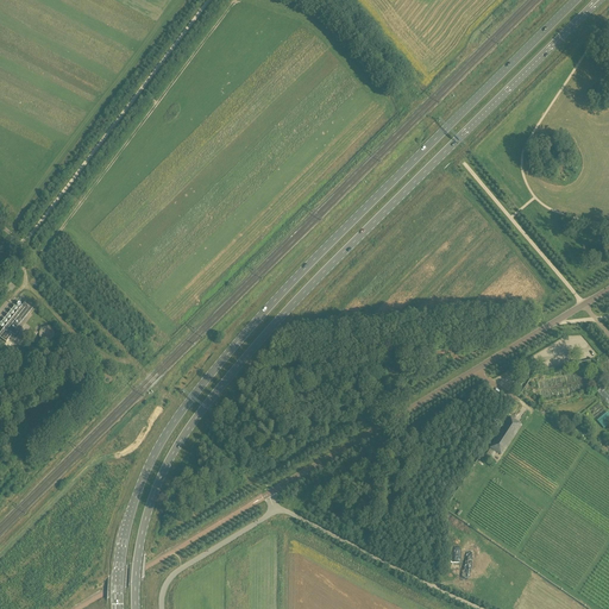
[(33,307),(26,301),(2,330),(7,333),(16,339),(20,333),(16,330),(33,307)]
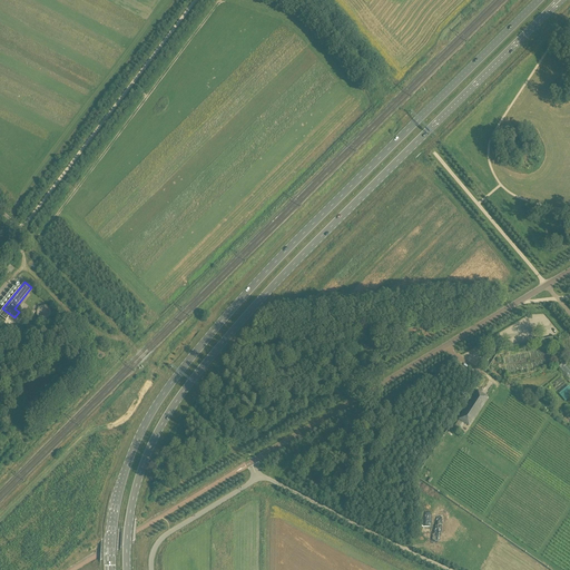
[(49,317),(49,316),(50,315),(51,313),(51,312),(51,311),(50,308),(49,307),(48,306),(46,306),(45,305),(43,305),(42,305),(41,306),(39,307),(39,308),(38,310),(37,311),(37,313),(37,314),(38,315),(39,317),(40,318),(42,318),(43,320),(45,320),(46,320),(47,318),(48,318),(49,317)]
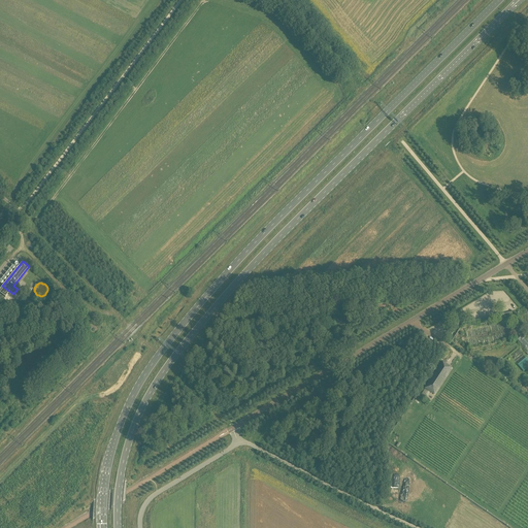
[(527,351),(527,341),(522,335),(518,339),(527,352),(527,351)]
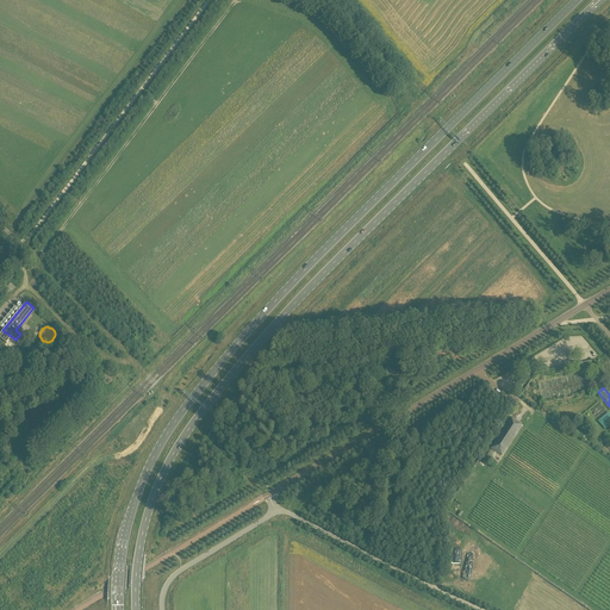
[(522,405),(515,415),(518,418),(526,409),(522,405)]
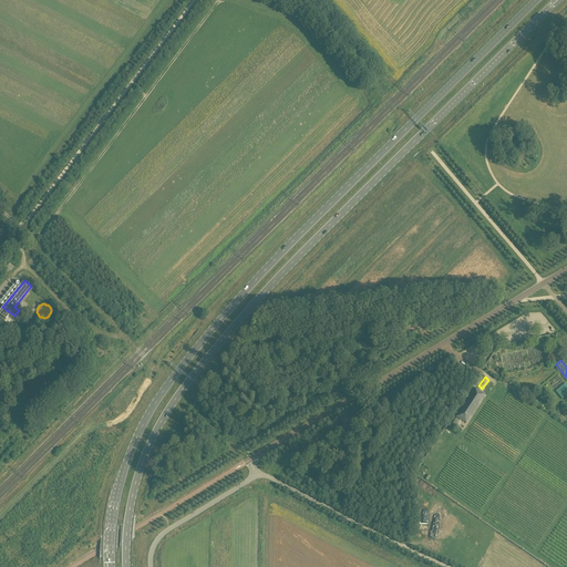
[(566,385),(564,382),(554,390),(560,398),(566,391),(566,385)]
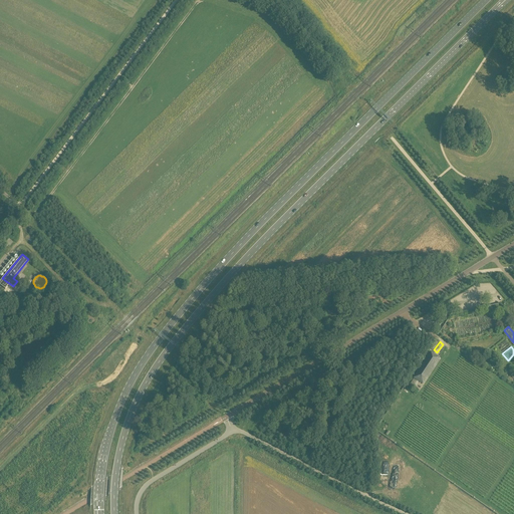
[(439,358),(431,353),(415,378),(423,383),(439,358)]
